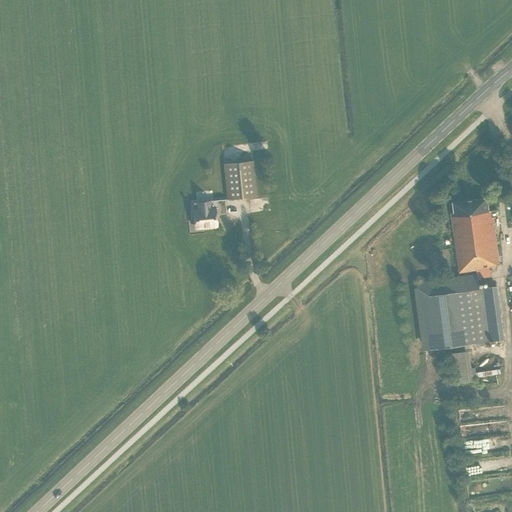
[(227,200),(257,197),(253,161),(223,164),(227,200)]
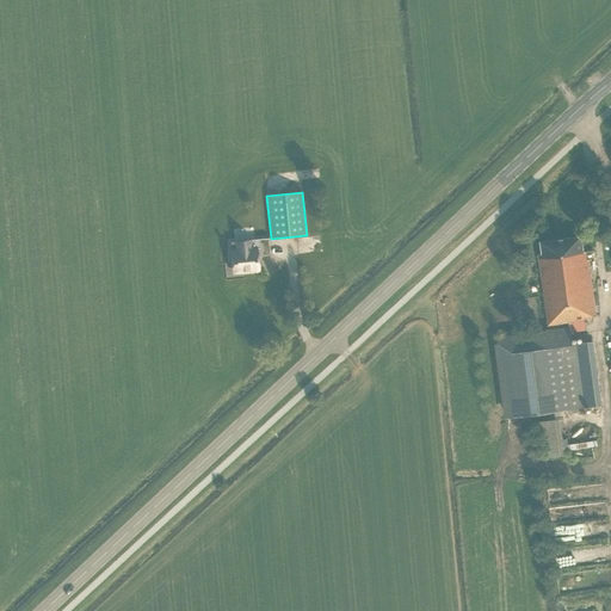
[(541,242),(542,254),(538,254),(548,326),(573,322),(574,332),(586,331),(584,321),(585,321),(585,318),(597,316),(588,260),(587,260),(586,252),(584,252),(581,236),(571,239),(551,241),(541,242)]
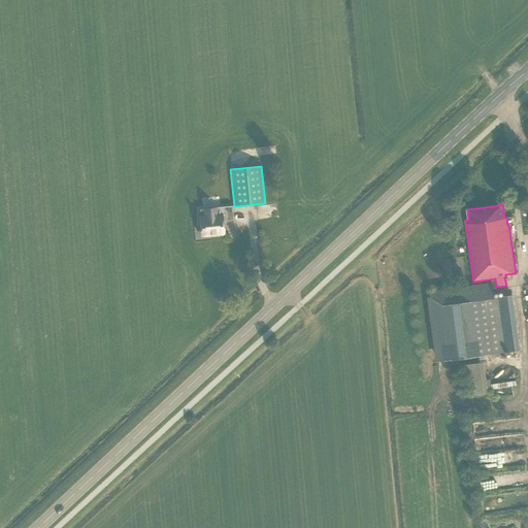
[(217,216),(199,217),(201,233),(210,232),(210,235),(224,233),(223,222),(233,221),(232,206),(216,207),(217,216)]
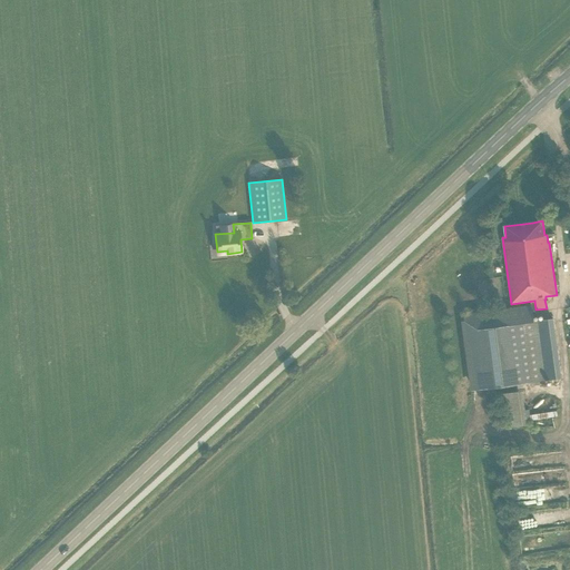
[(561,379),(552,318),(533,322),(531,305),(464,314),(465,321),(462,321),(471,390),(558,379),(561,379)]
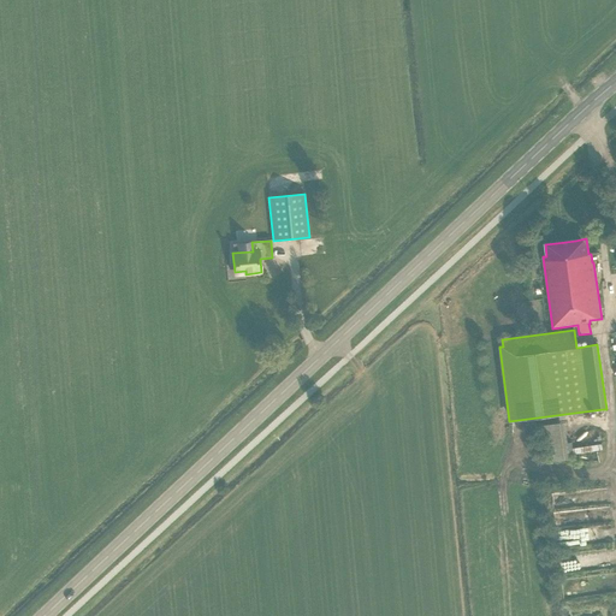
[(615,564),(615,551),(598,551),(598,566),(615,564)]
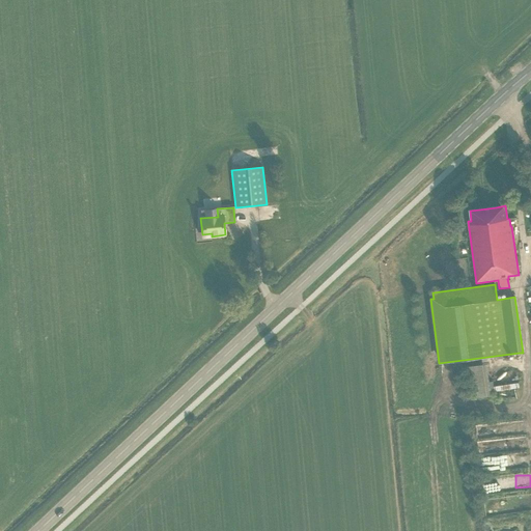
[(480,530),(526,530),(526,521),(480,526),(480,530)]
